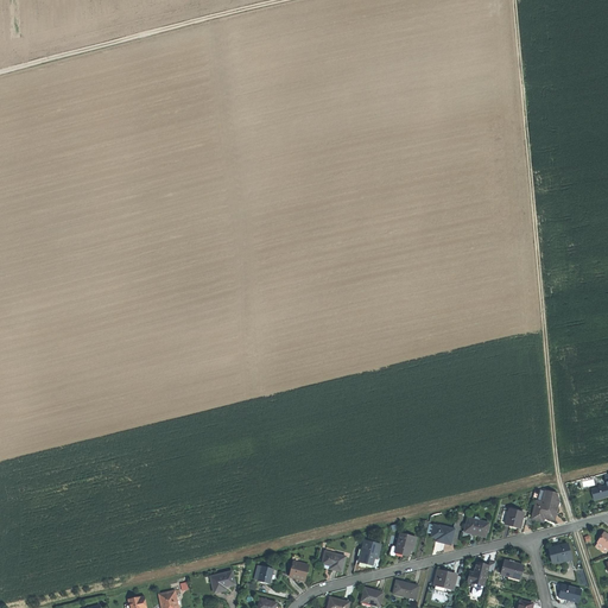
[(596,499),(607,495),(607,477),(606,479),(607,486),(594,489),(596,499)]
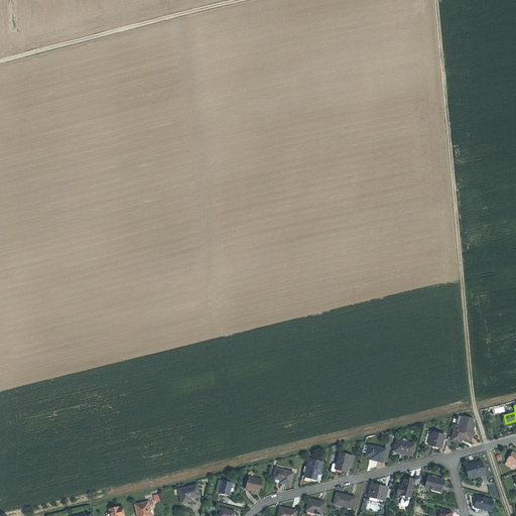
[(463,415),(461,426),(466,427),(465,429),(473,431),(474,430),(475,430),(476,429),(477,428),(477,427),(476,426),(475,426),(476,424),(474,419),(463,415)]
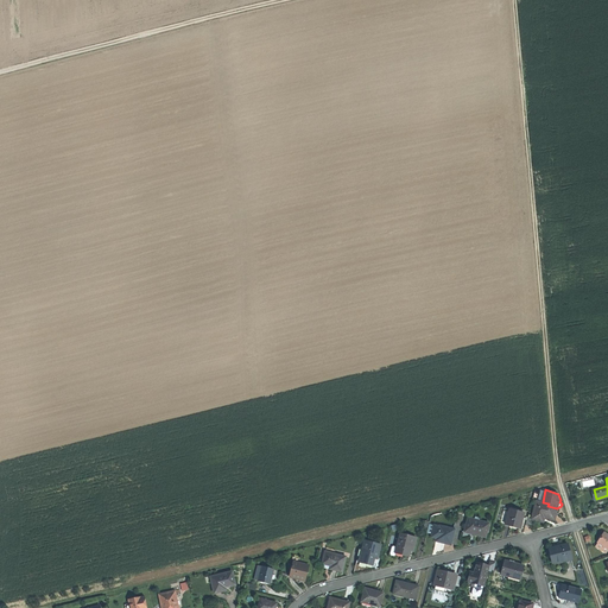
[(537,501),(532,518),(532,519),(538,521),(544,523),(545,518),(555,520),(557,508),(548,506),(549,504),(543,502),(537,501)]
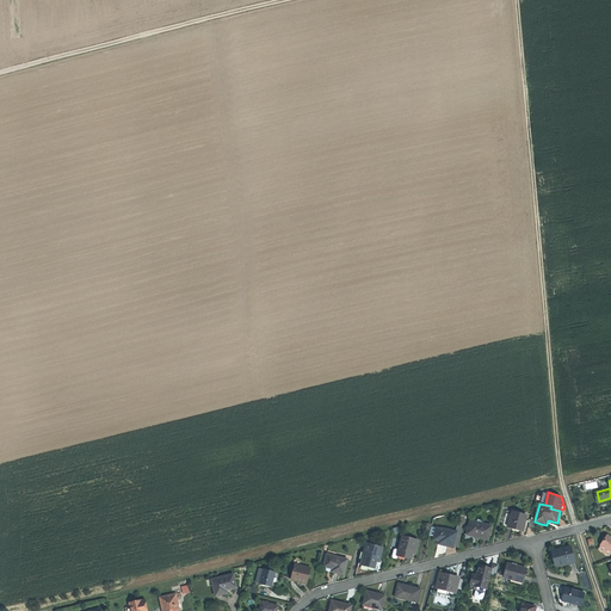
[(528,516),(512,512),(508,528),(516,529),(523,531),(525,524),(525,520),(528,516)]
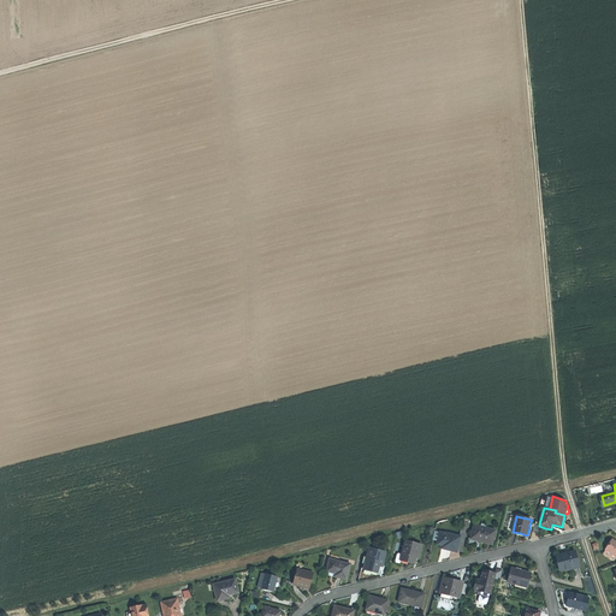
[(486,527),(481,526),(474,525),(472,539),(481,542),(492,544),(496,531),(486,527)]
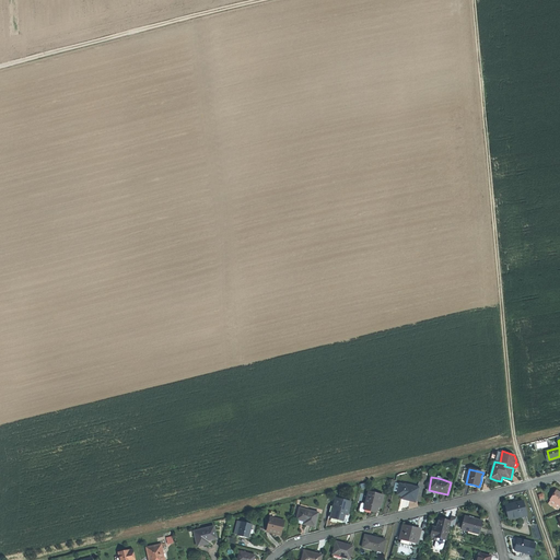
[(421,502),(426,482),(421,480),(419,488),(420,488),(417,501),(421,502)]
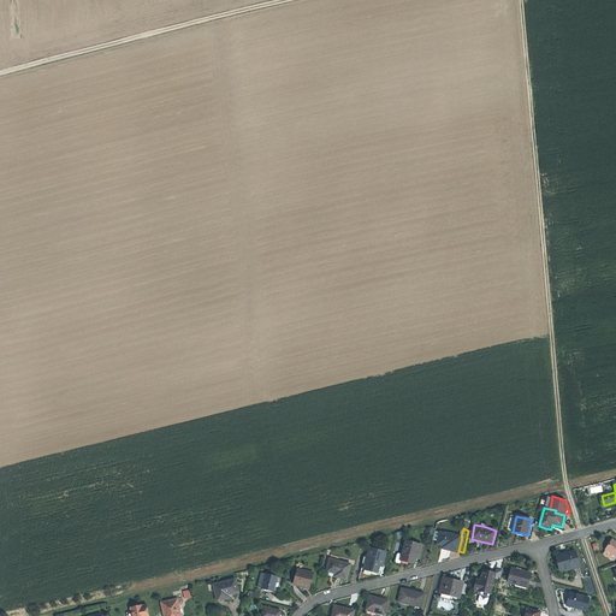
[(462,537),(461,537),(446,532),(446,533),(440,532),(438,540),(437,544),(443,545),(442,549),(449,550),(457,552),(458,551),(462,537)]
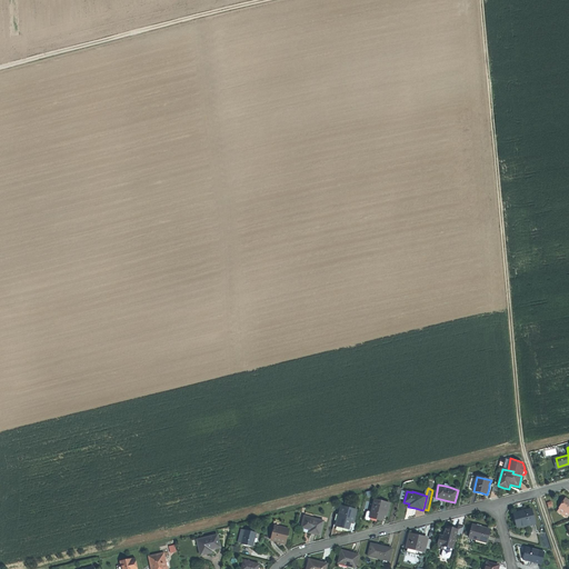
[(372,512),(371,517),(377,519),(383,520),(385,515),(388,515),(390,503),(376,500),(372,512)]
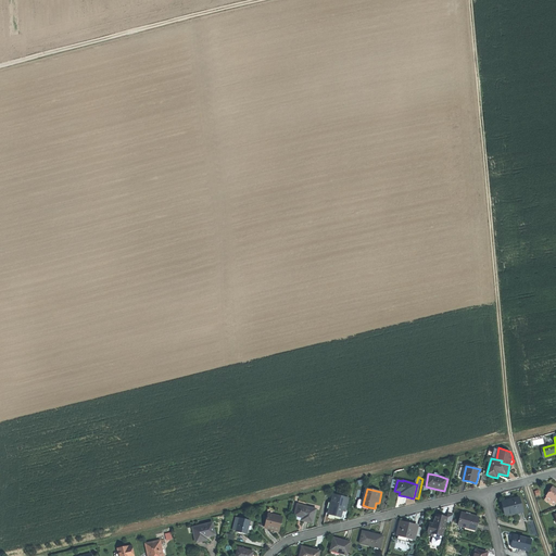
[(335,495),(332,502),(329,515),(341,517),(343,507),(346,508),(349,498),(335,495)]
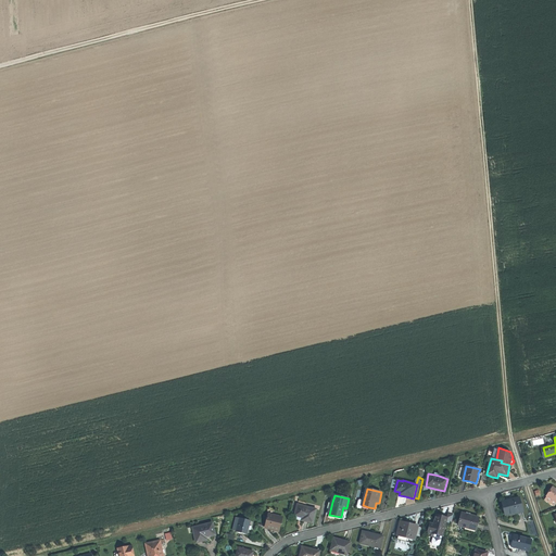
[(555,503),(555,501),(548,496),(546,500),(555,505),(555,503)]
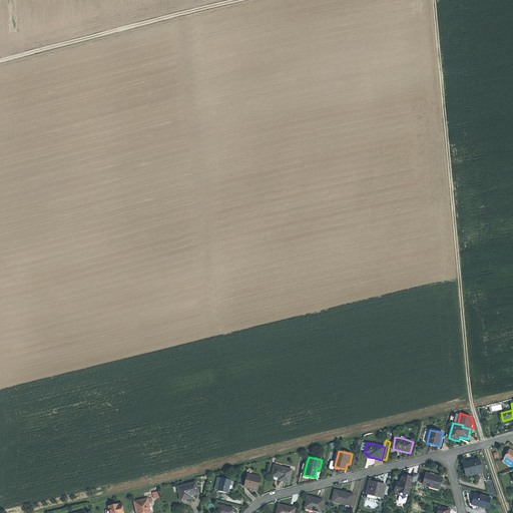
[(479,459),(463,463),(465,470),(466,475),(475,473),(476,474),(483,473),(479,459)]
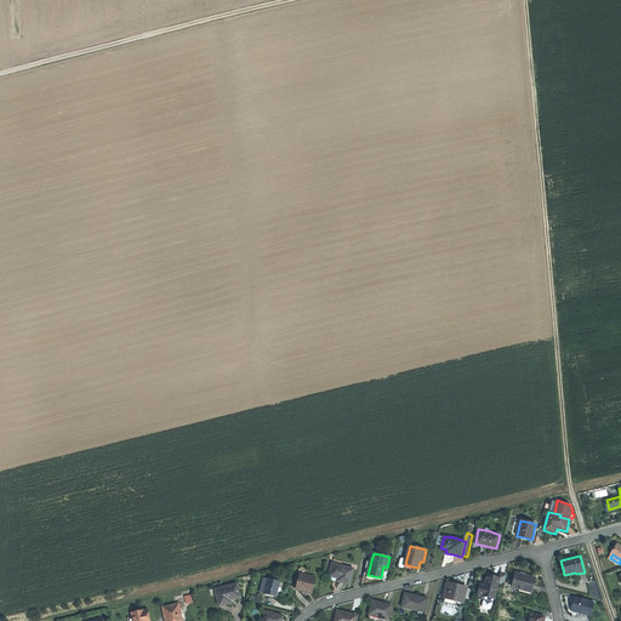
[(368,575),(371,560),(368,559),(362,585),(371,582),(380,581),(381,577),(368,575)]
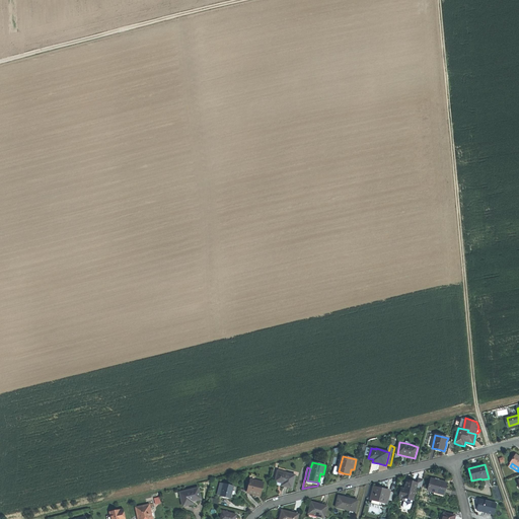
[(296,475),(278,470),(275,482),(285,484),(284,487),(288,488),(292,489),(296,475)]
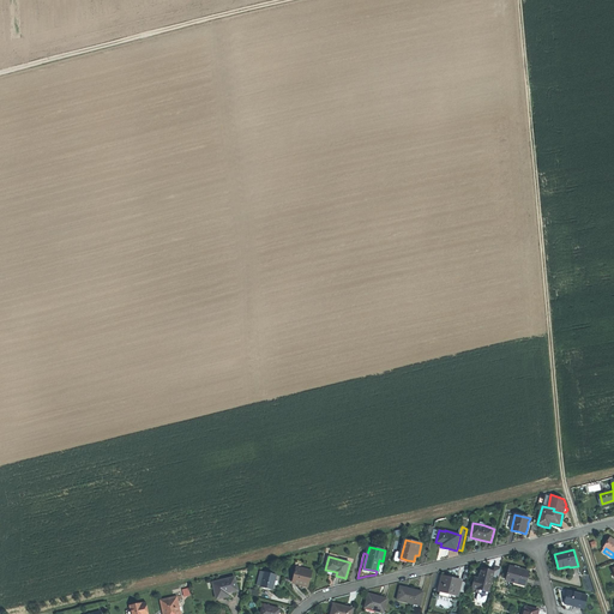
[(529,571),(510,566),(506,581),(525,585),(528,578),(529,571)]
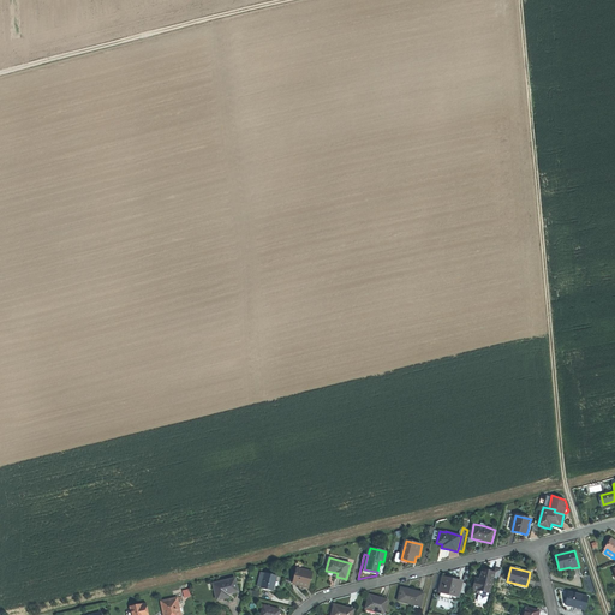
[(312,572),(298,568),(293,584),(302,586),(309,587),(312,572)]
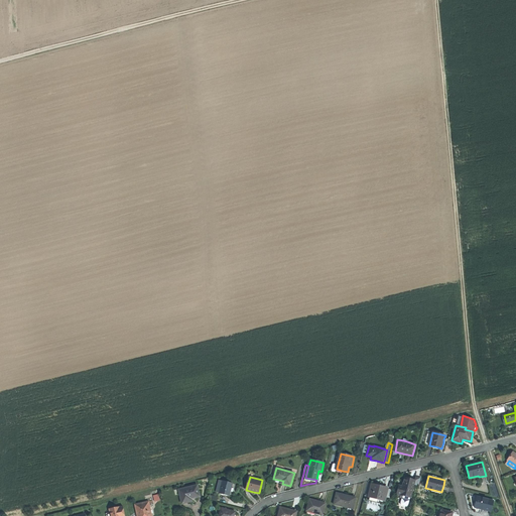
[(413,486),(415,481),(410,480),(405,478),(403,487),(399,486),(397,494),(398,494),(410,497),(411,497),(412,492),(413,492),(414,486),(413,486)]
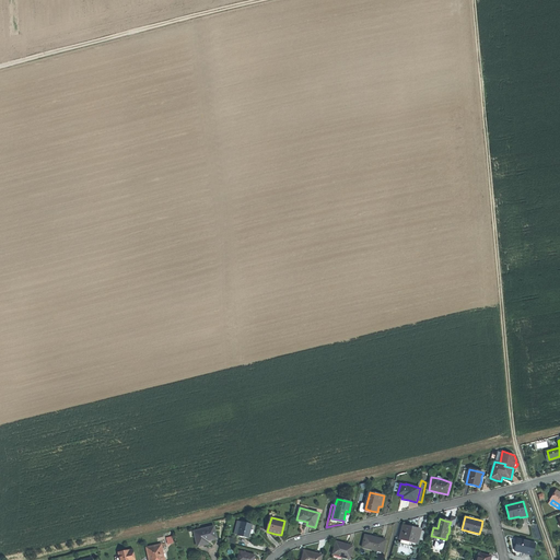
[(248,538),(251,534),(252,529),(253,525),(242,522),(238,536),(248,538)]
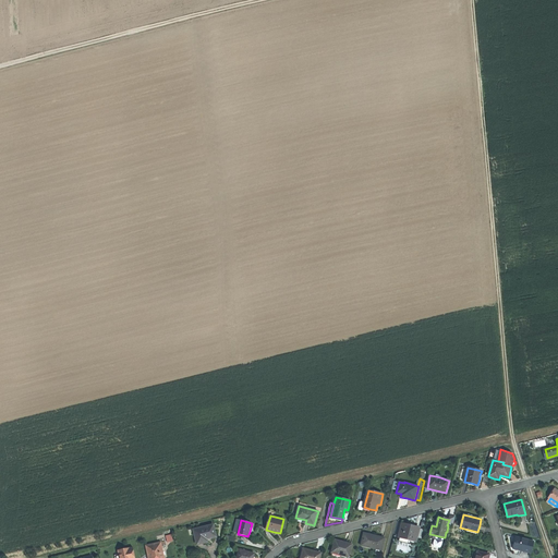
[(416,542),(417,537),(420,529),(420,528),(411,526),(402,524),(399,537),(400,537),(412,541),(416,542)]
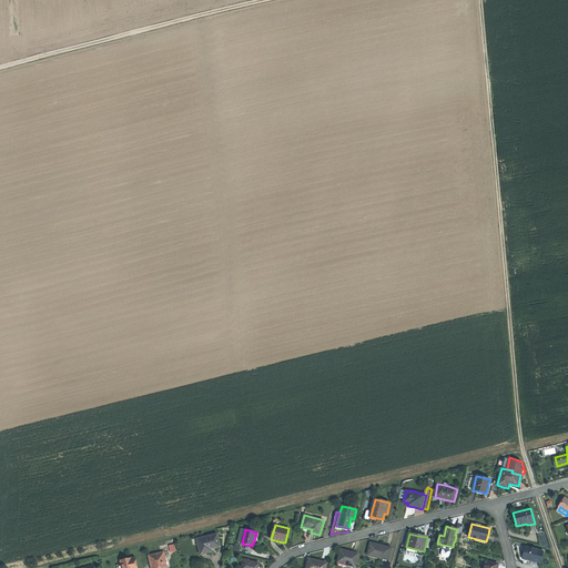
[(217,535),(198,539),(201,555),(208,553),(208,549),(213,548),(221,547),(217,535)]
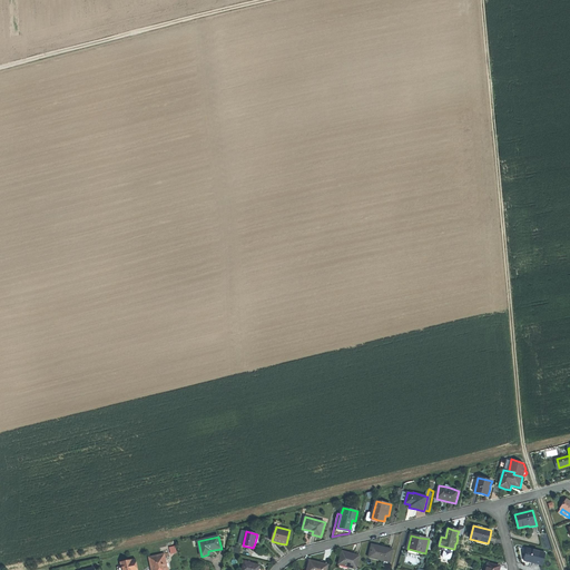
[(382,547),(372,544),(369,557),(390,562),(393,550),(382,547)]
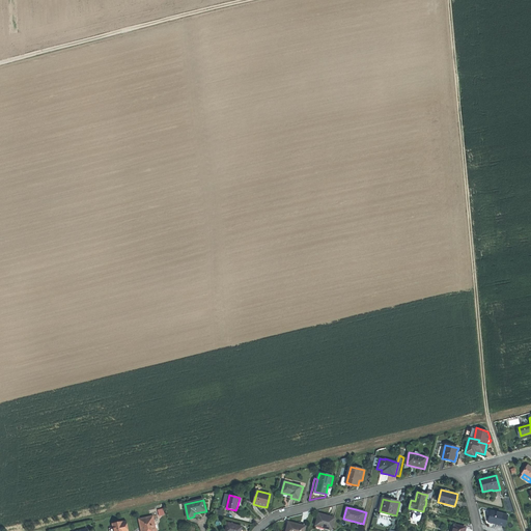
[(422,511),(410,508),(409,511),(415,512),(414,513),(413,518),(413,519),(413,520),(418,521),(419,521),(420,520),(421,515),(421,514),(422,511)]
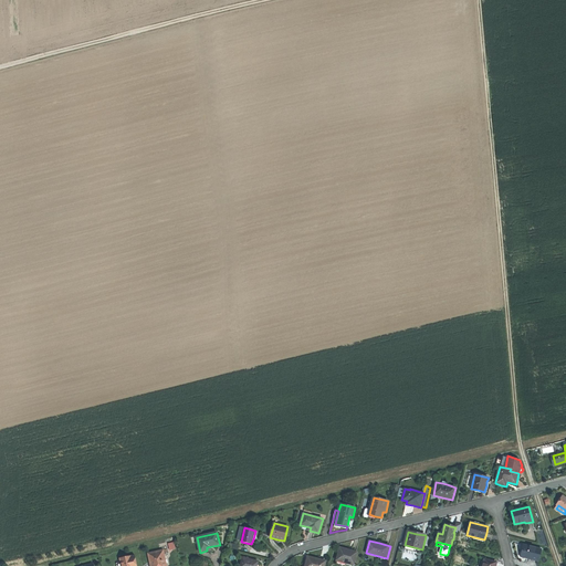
[(516,551),(519,558),(521,559),(522,563),(525,563),(527,558),(538,561),(542,548),(524,545),(515,543),(516,551)]
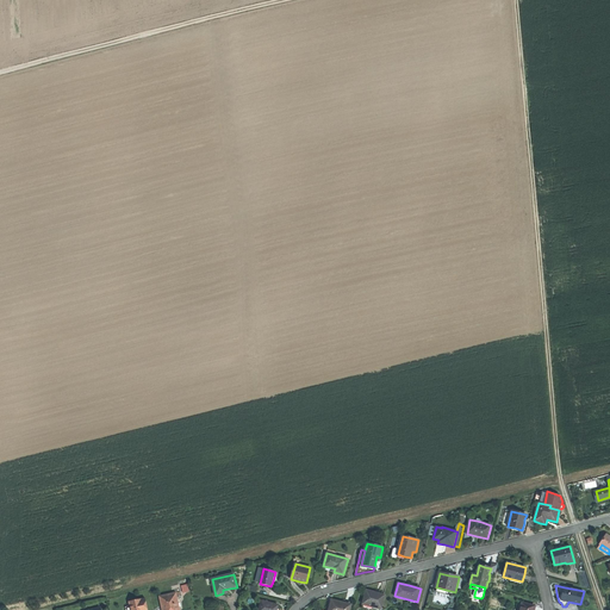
[(362,604),(373,607),(380,609),(385,595),(374,592),(366,590),(362,604)]
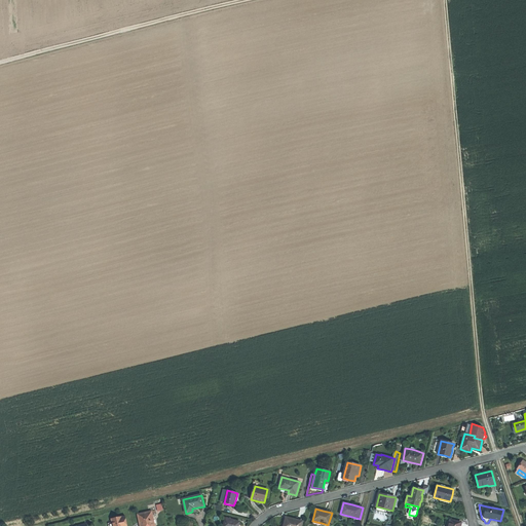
[(152,512),(140,515),(142,525),(155,525),(153,515),(152,512)]
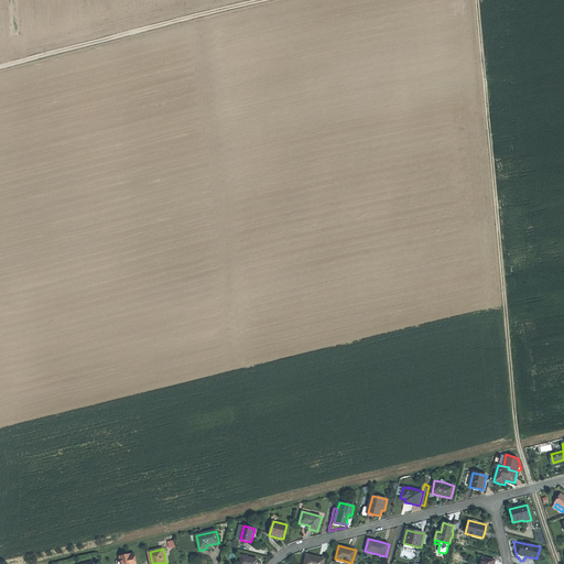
[(132,563),(131,554),(120,556),(120,561),(120,563),(132,563)]
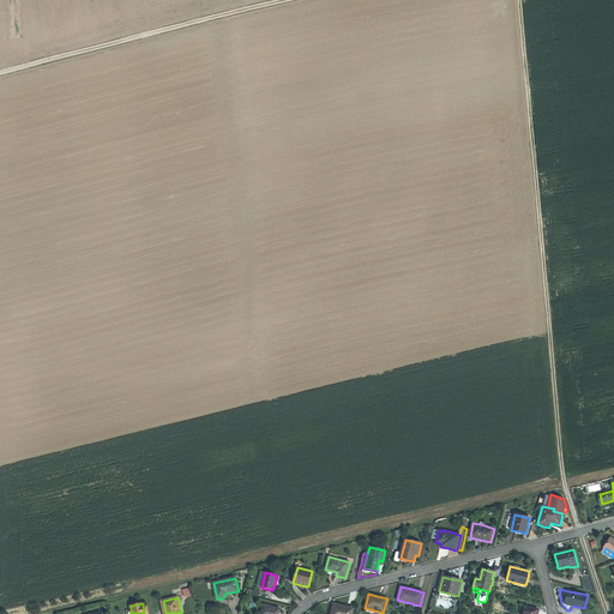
All buildings are outlined.
